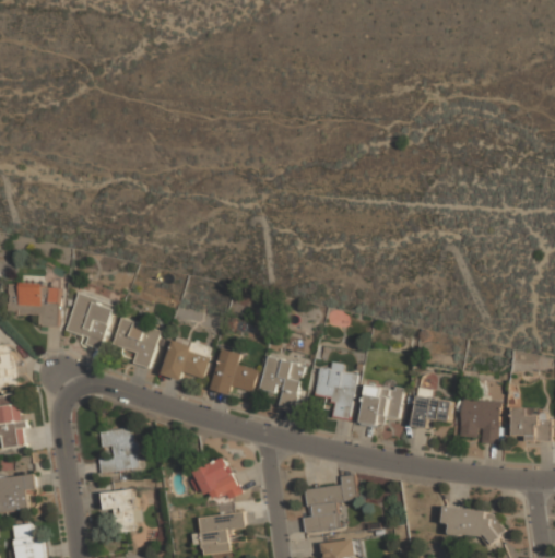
[(36,328),(57,328),(58,286),(8,285),(7,313),(37,315),(36,328)]
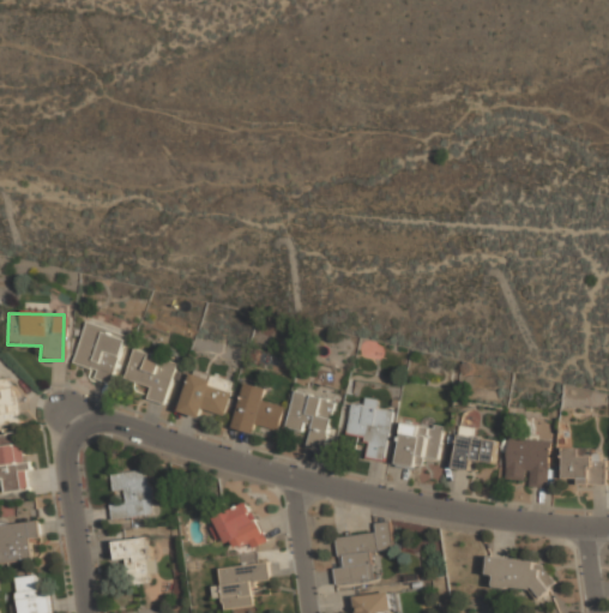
[(71,364),(91,371),(88,379),(108,385),(122,336),(83,324),(71,364)]
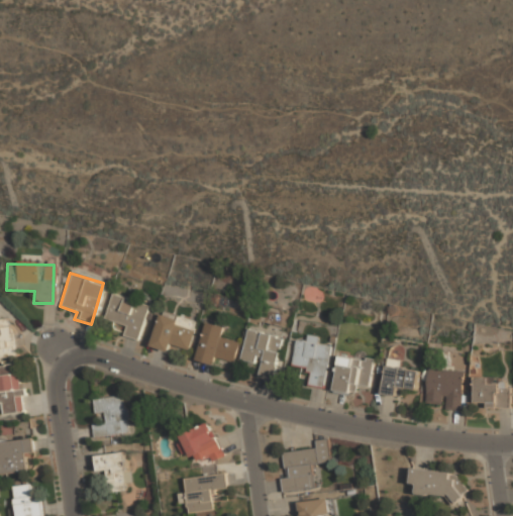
[(103,321),(124,326),(121,337),(136,342),(146,305),(110,295),(103,321)]
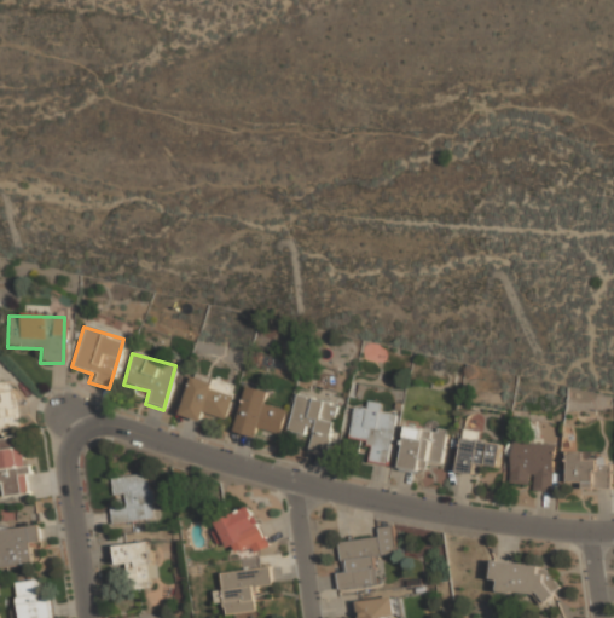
[(189,379),(179,411),(222,425),(232,392),(189,379)]
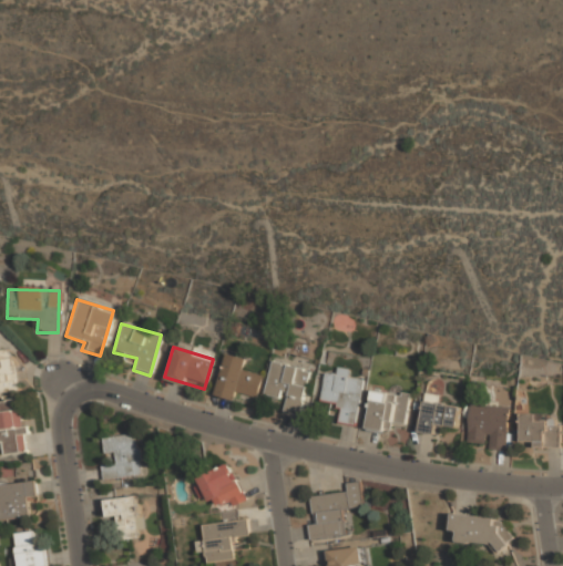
[(0,392),(18,390),(11,348),(0,349),(0,392)]
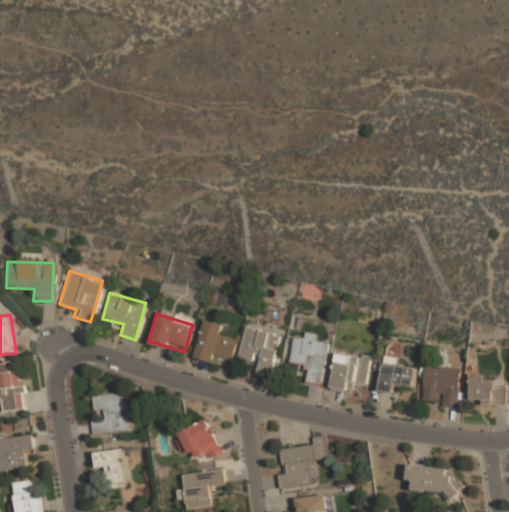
[(220,324),(201,319),(192,357),(212,362),(214,354),(231,358),(235,339),(218,335),(220,324)]
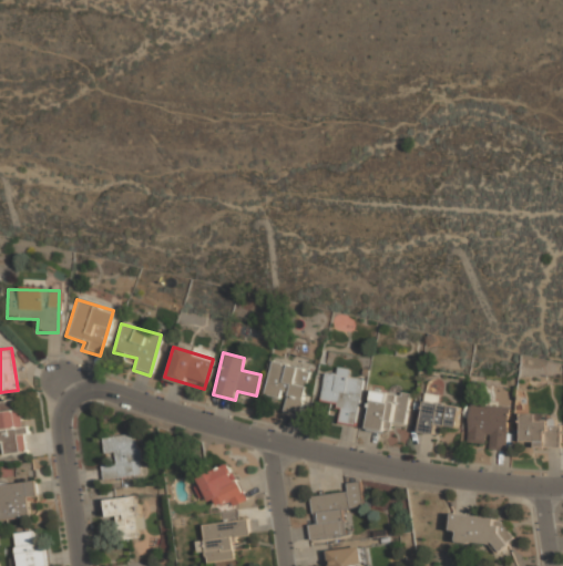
[(283,400),(279,413),(296,418),(307,370),(269,361),(262,394),(283,400)]
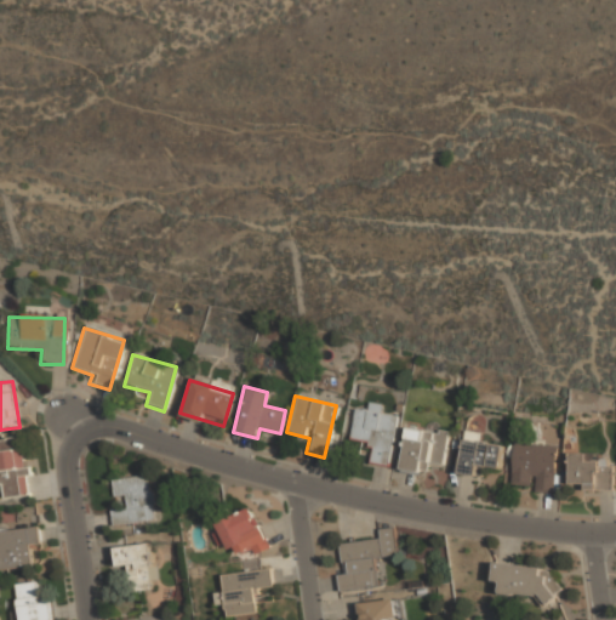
[(385,466),(395,417),(378,414),(381,405),(368,402),(365,411),(354,409),(347,441),(369,444),(365,461),(385,466)]
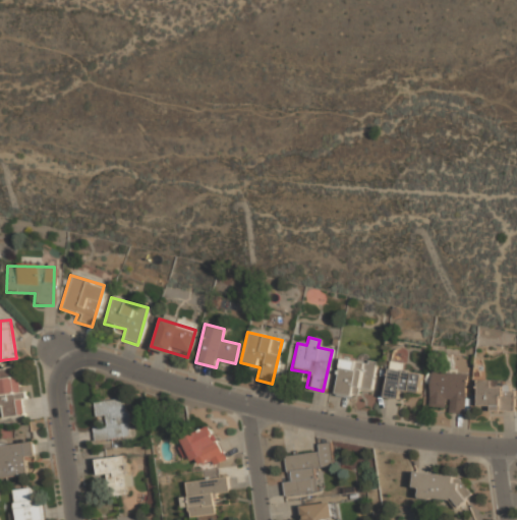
[(369,390),(374,363),(339,357),(333,395),(355,398),(357,388),(369,390)]
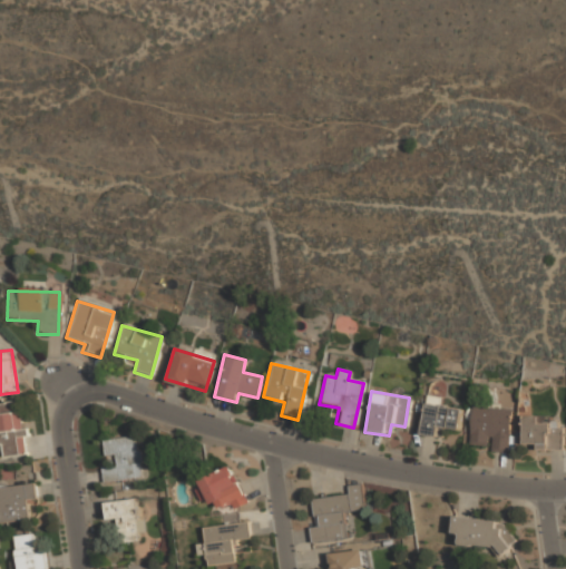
[(0,457),(26,454),(21,401),(0,402),(0,457)]
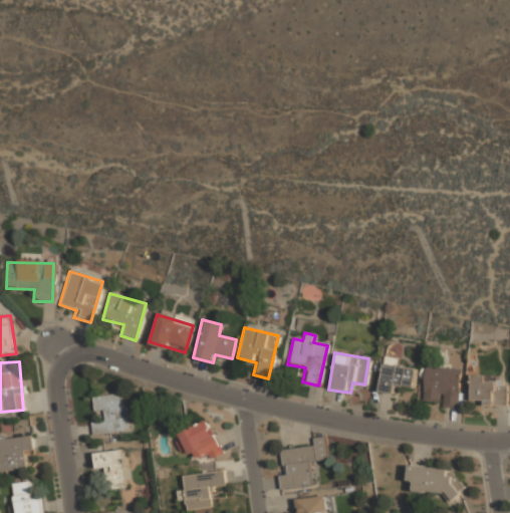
[(376,392),(396,395),(397,386),(413,389),(416,367),(380,362),(376,392)]
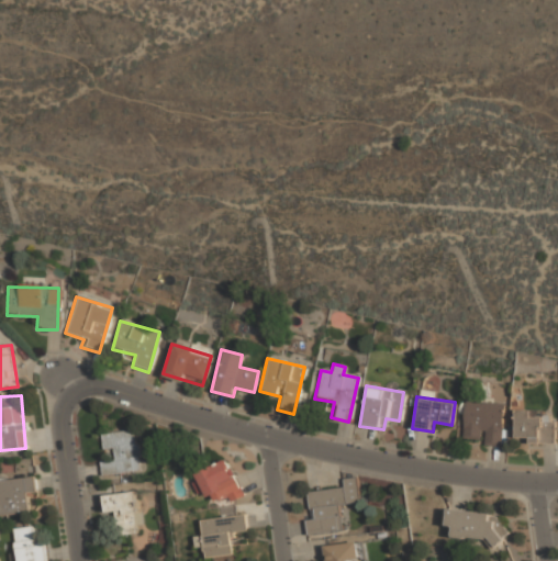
[(502,403),(462,402),(461,444),(500,445),(502,403)]
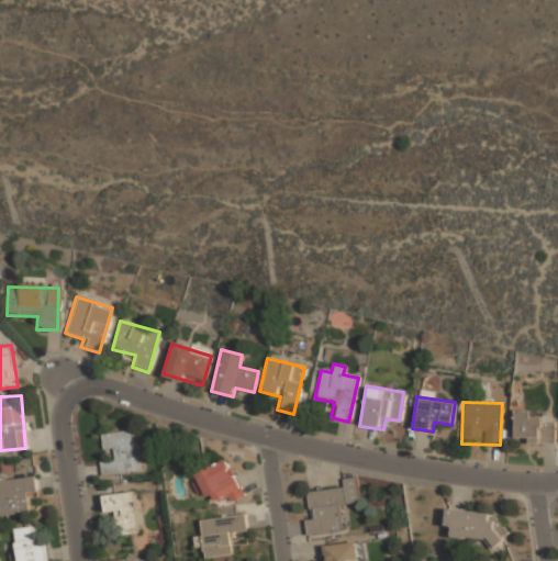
[(551,444),(551,413),(513,413),(513,444),(551,444)]
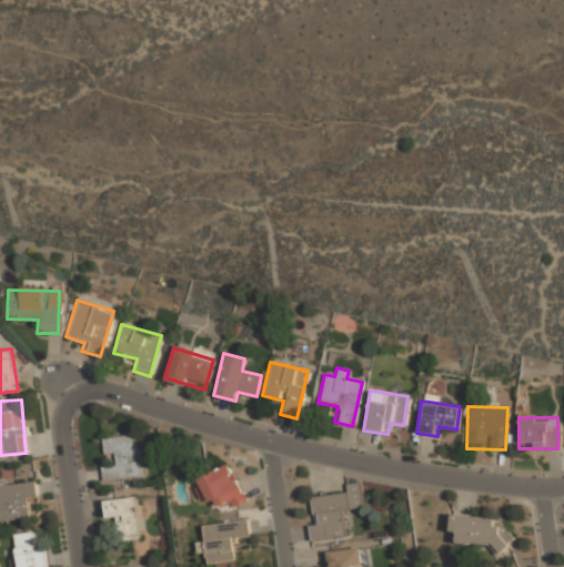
[(98,441),(100,455),(110,454),(112,466),(98,468),(100,482),(140,475),(133,435),(98,441)]
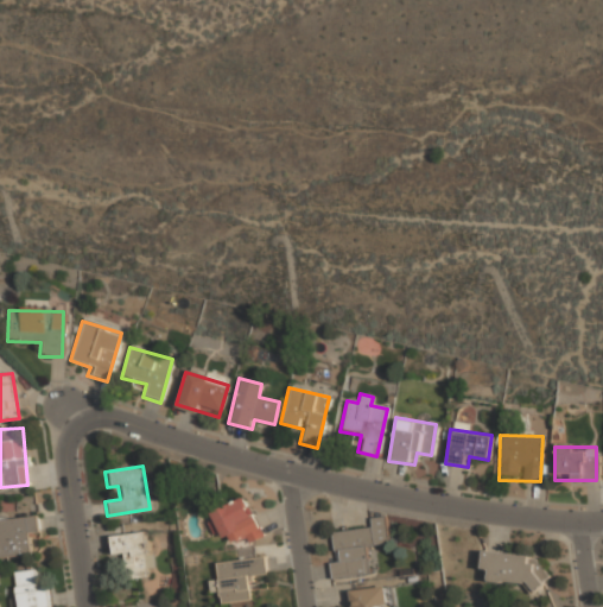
[(260,533),(243,497),(203,514),(213,536),(222,532),(229,548),(260,533)]
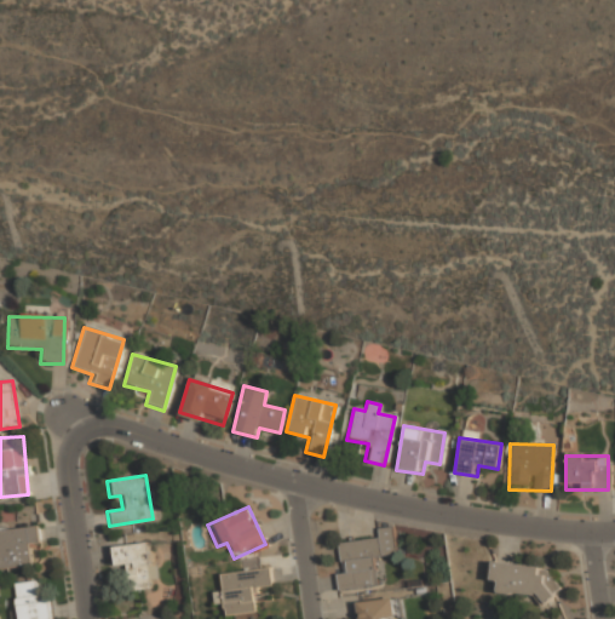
[(30,566),(29,544),(38,544),(36,527),(0,529),(0,568),(30,566)]
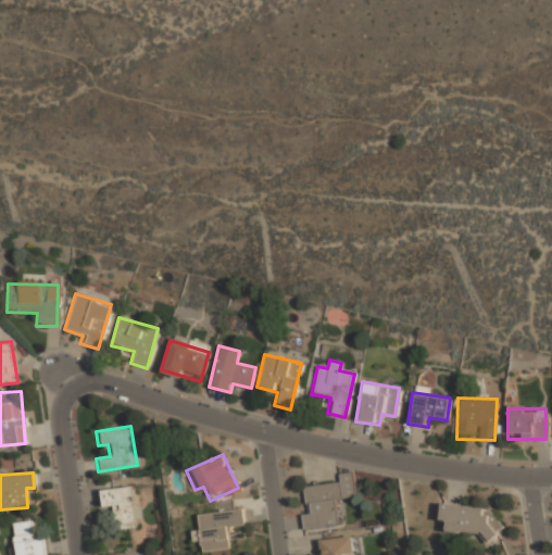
[(336,526),(334,500),(352,497),(350,472),(335,475),(336,483),(299,488),(302,529),(336,526)]
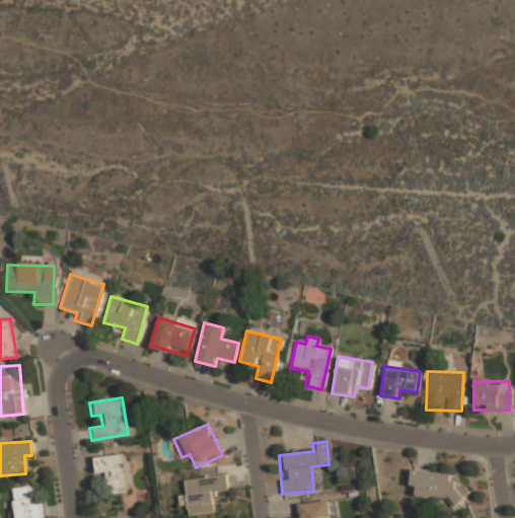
[(123,454),(93,457),(95,474),(103,473),(105,494),(127,492),(123,454)]
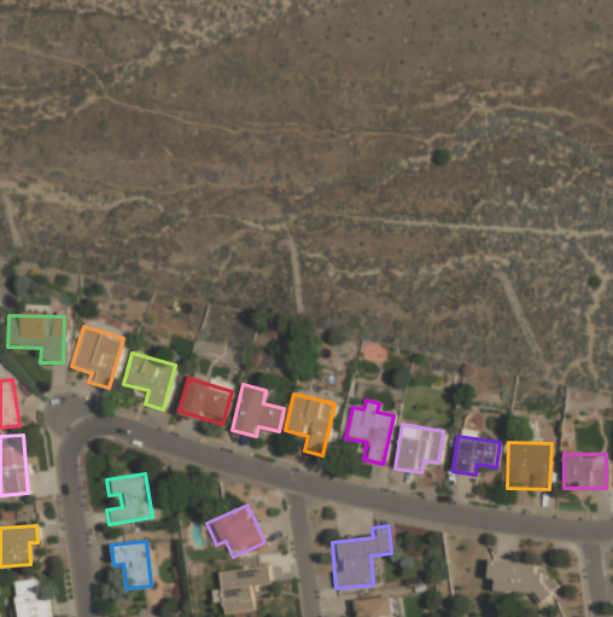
[(489,559),(486,578),(495,580),(494,593),(548,600),(553,569),(489,559)]
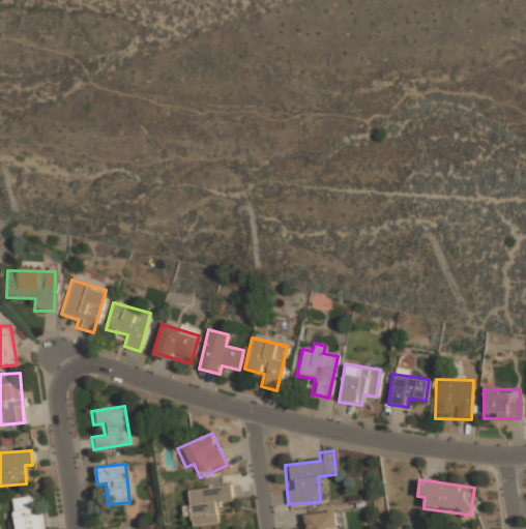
[(231,502),(229,485),(186,490),(191,526),(221,522),(218,503),(231,502)]
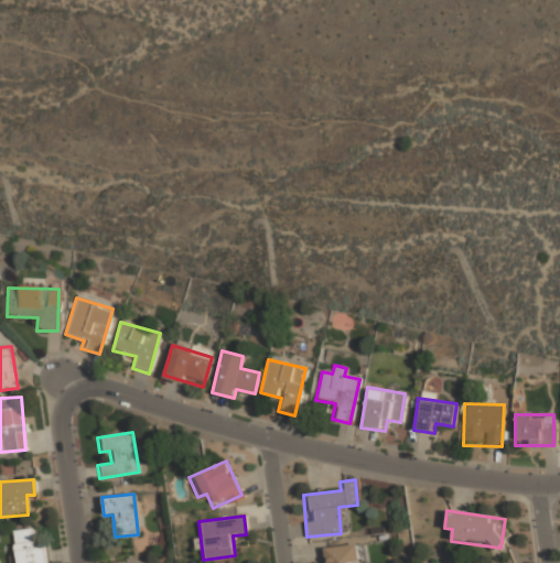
[(44,547),(33,548),(31,528),(12,530),(14,562),(35,562),(45,562),(44,547)]
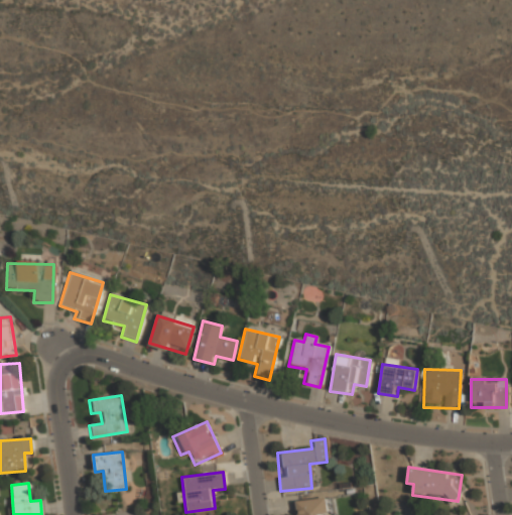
[(328,514),(327,497),(294,501),(295,514),(328,514)]
